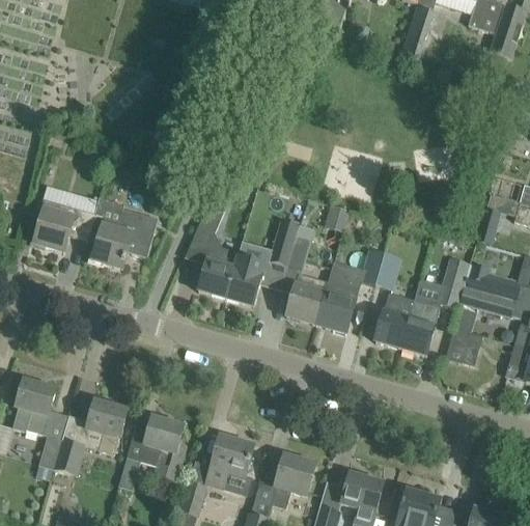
[(301,0),(296,17),(301,19),(300,24),(336,36),(337,35),(347,0),(301,0)]
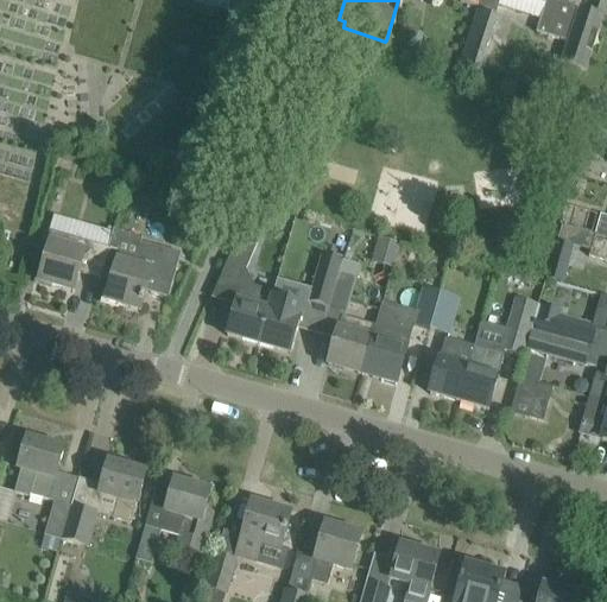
[(545,0),(541,16),(536,27),(567,38),(579,4),(580,0),(545,0)]
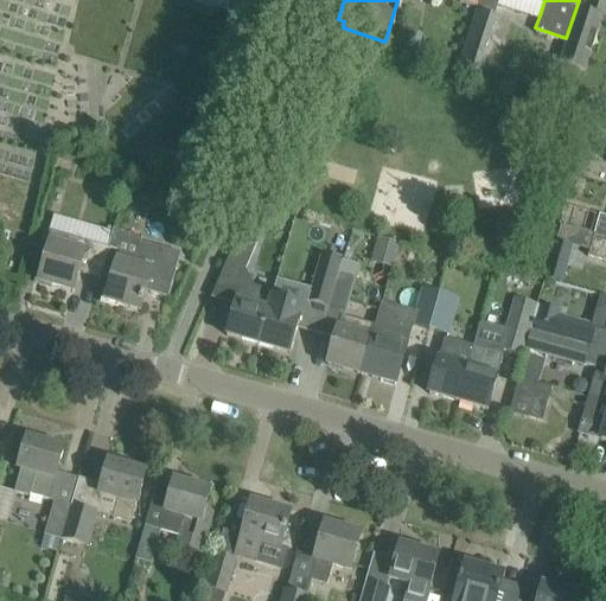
[(561,53),(560,57),(586,65),(604,12),(578,4),(566,38),(561,53)]
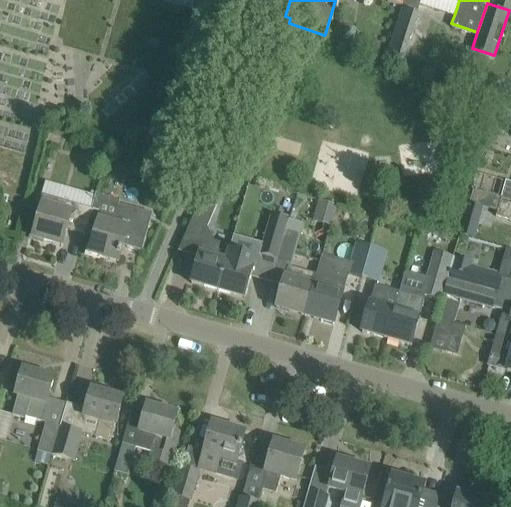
[(402,4),(387,53),(407,58),(421,10),(417,9),(402,4)]
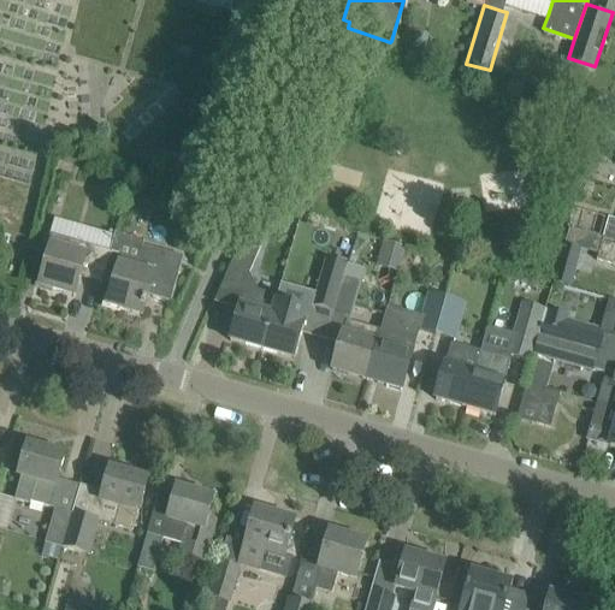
[(562,52),(549,90),(556,93),(559,88),(565,69),(568,58),(569,54),(562,52)]
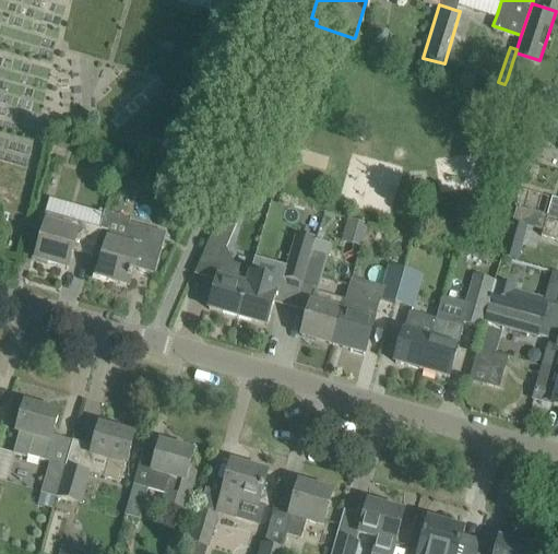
[(52,138),(49,150),(62,154),(66,142),(52,138)]
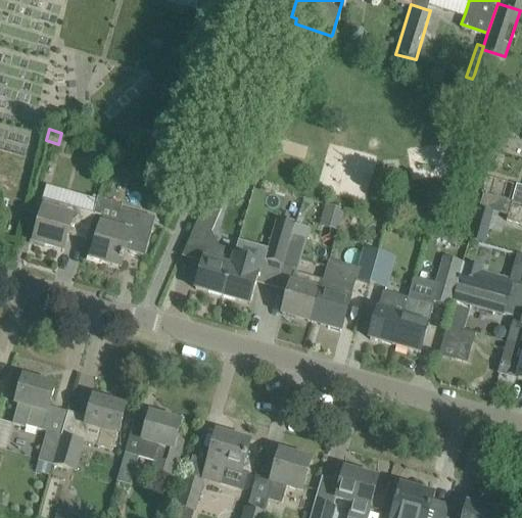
[(521,182),(491,173),(486,190),(506,196),(506,197),(521,202),(521,182)]
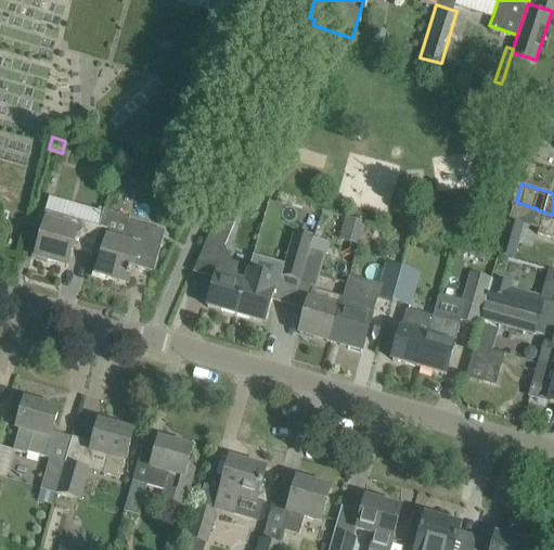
[(519,204),(511,201),(506,215),(495,251),(514,255),(525,220),(516,217),(519,204)]
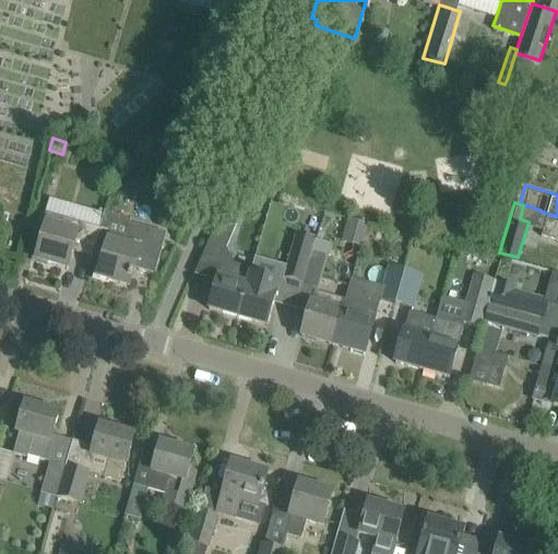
[(42,234),(35,256),(67,264),(69,256),(73,243),(78,244),(76,248),(92,252),(98,232),(99,226),(101,224),(84,220),(63,214),(45,209),(42,220),(45,221),(42,234)]
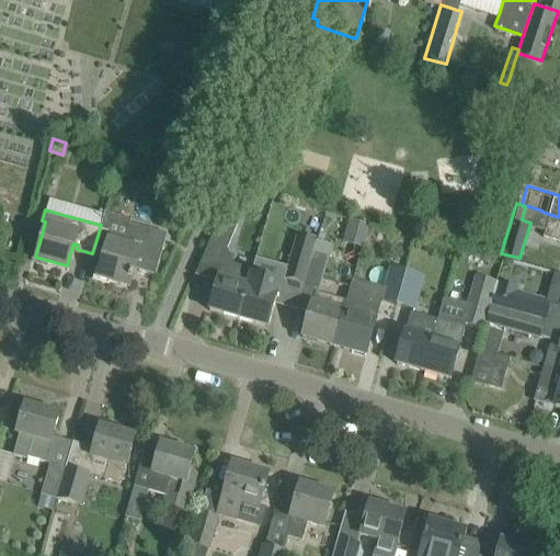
[(223,258),(238,219),(220,212),(204,250),(223,258)]
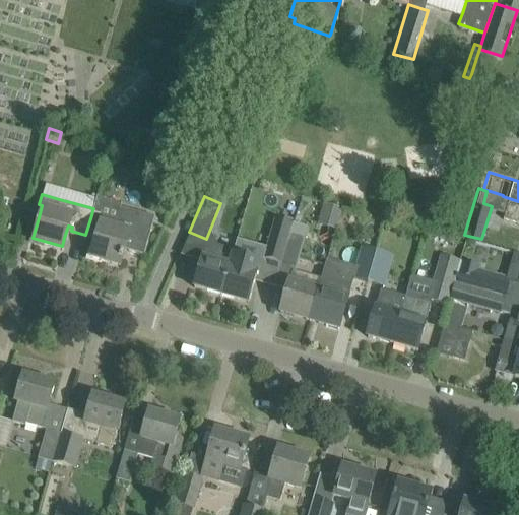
[(503,214),(518,218),(518,201),(503,196),(498,210),(504,212),(503,214)]
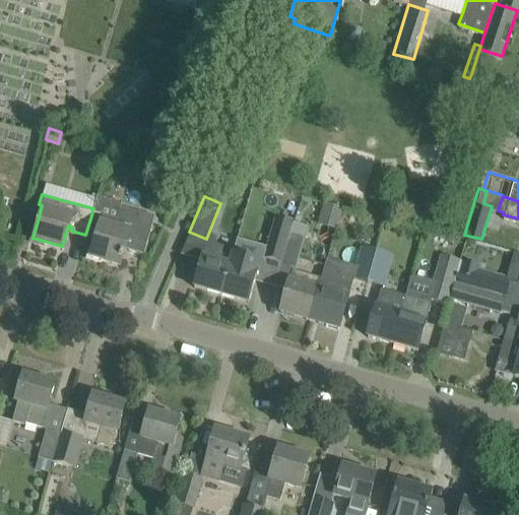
[(324,200),(319,216),(337,220),(341,205),(324,200)]
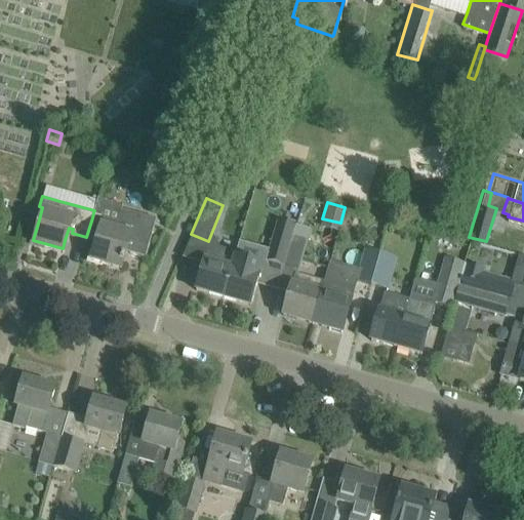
[(121,205),(118,217),(115,227),(101,223),(91,256),(120,265),(126,244),(130,245),(129,249),(145,253),(156,215),(121,205)]
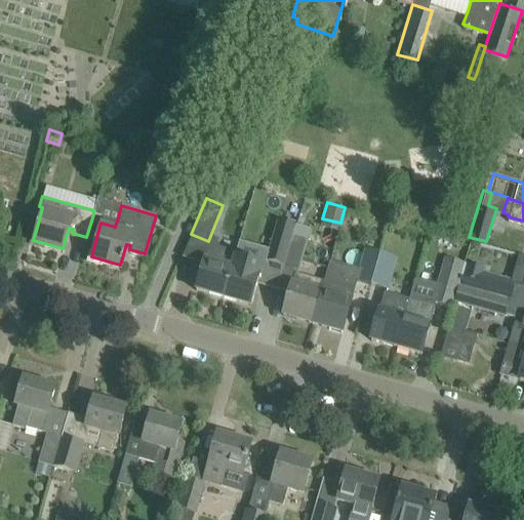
[(266,261),(282,266),(283,263),(292,231),(293,225),(277,221),(275,227),(270,246),(266,261)]
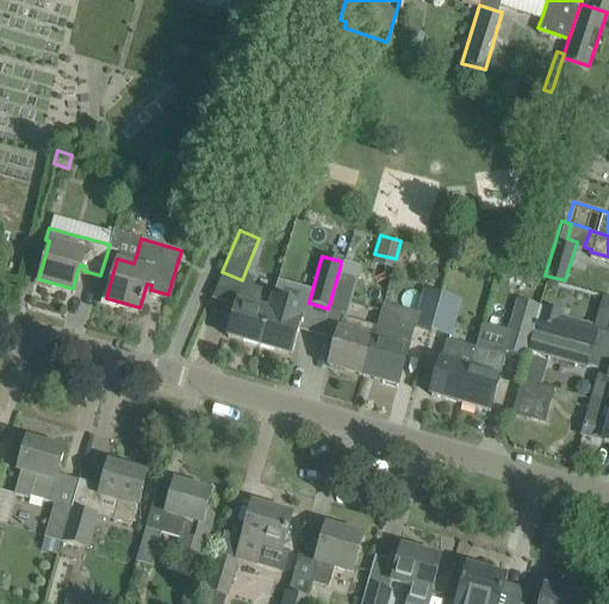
[(340,268),(329,305),(345,309),(358,266),(343,262),(343,261),(341,268),(340,268)]
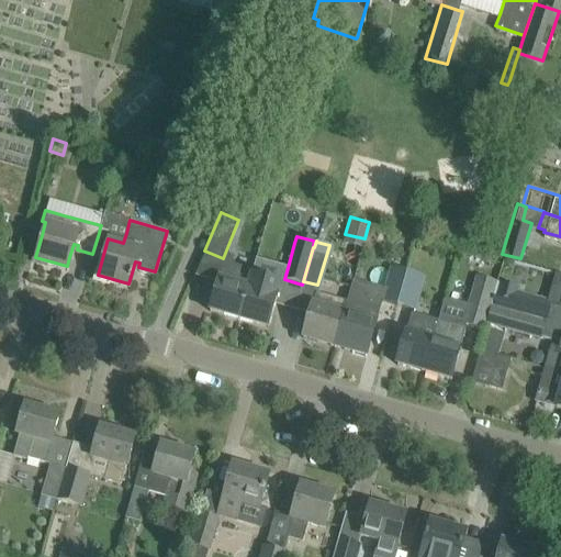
[(216,278),(209,307),(238,315),(251,271),(253,266),(235,260),(229,279),(217,276),(216,278)]
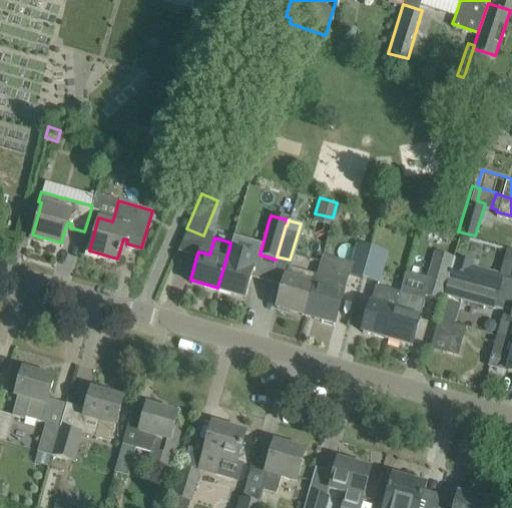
[(350,260),(347,271),(348,271),(360,275),(369,243),(359,240),(356,239),(350,260)]
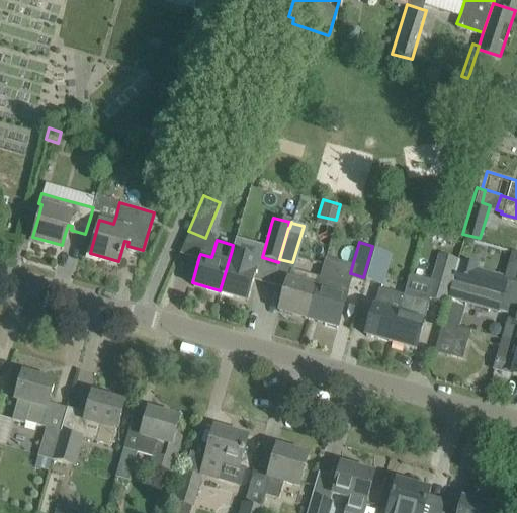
[(390,256),(375,252),(377,247),(372,246),(363,277),(382,282),(390,256)]
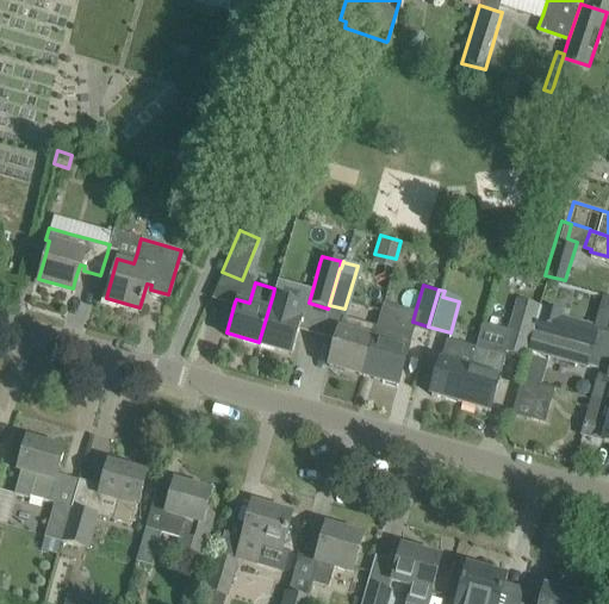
[(608,293),(603,292),(595,322),(597,322),(596,327),(598,328),(608,330),(608,293)]
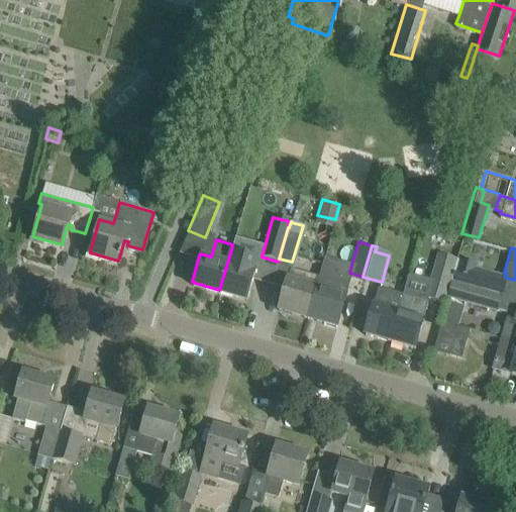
[(231,249),(219,290),(246,297),(258,257),(231,249)]
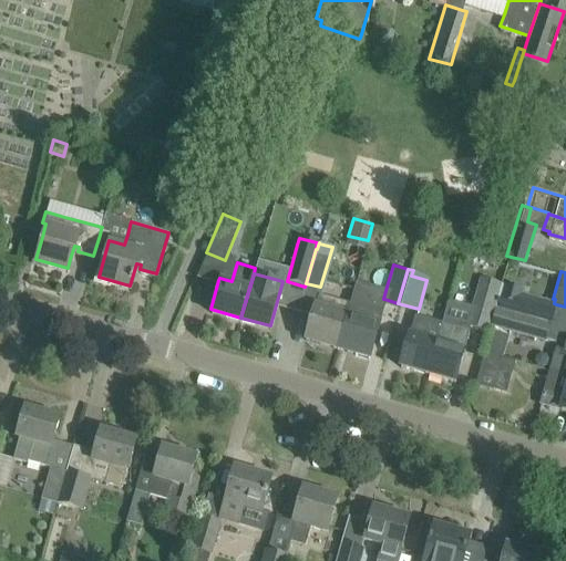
[(470,309),(446,303),(442,319),(426,371),(454,378),(463,349),(469,328),(466,326),(467,323),(487,328),(490,322),(490,321),(495,304),(502,279),(480,273),(470,309)]
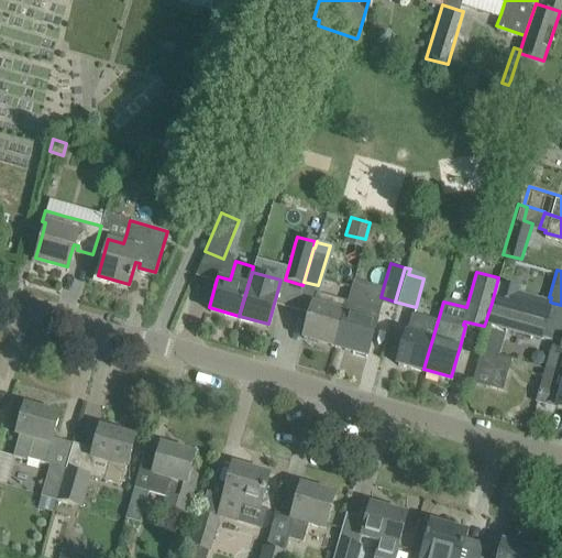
[(498,277),(492,303),(546,317),(550,302),(551,297),(549,297),(519,288),(520,283),(498,277)]
